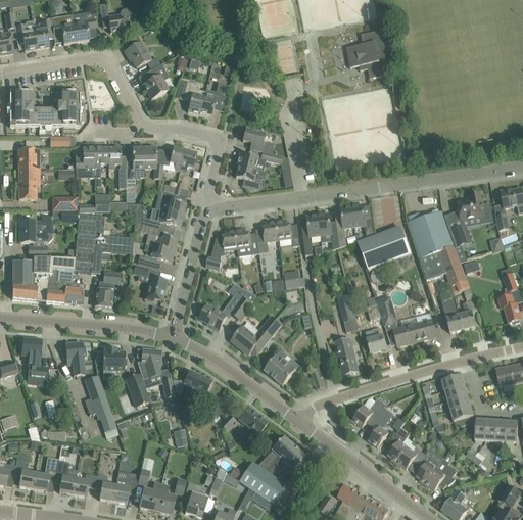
[(101,14),(108,13),(106,3),(99,4),(101,14)]
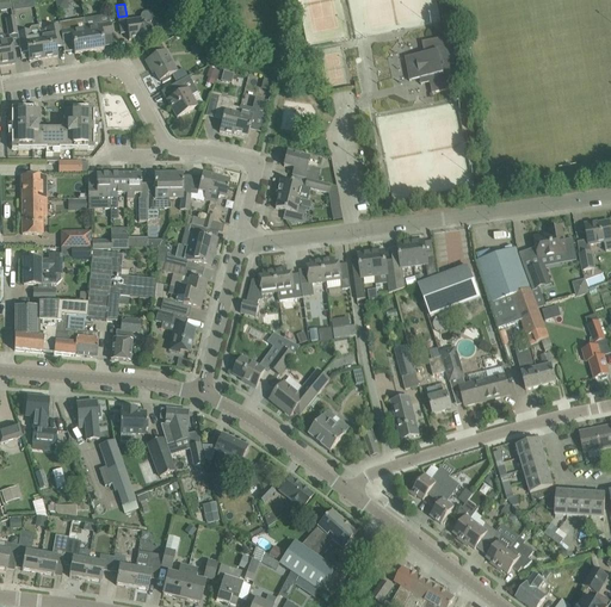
[(129,38),(136,37),(140,43),(156,33),(149,20),(150,20),(152,19),(152,18),(152,16),(152,14),(152,12),(149,11),(148,10),(146,10),(143,11),(141,12),(141,13),(141,14),(141,16),(127,18),(128,26),(129,38)]
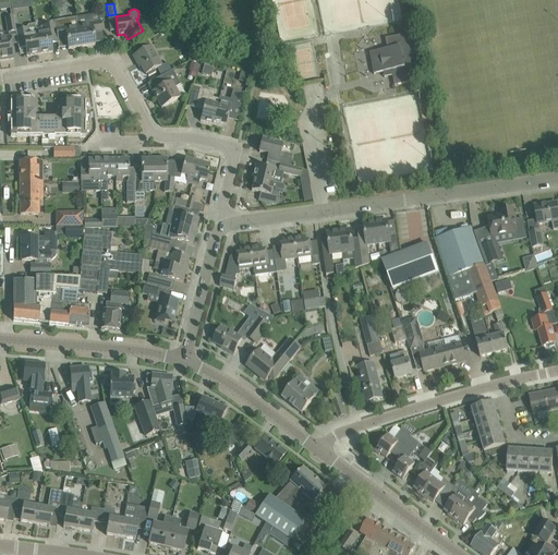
[(99,11),(85,13),(76,15),(82,45),(95,43),(93,27),(101,26),(101,28),(102,28),(99,11)]
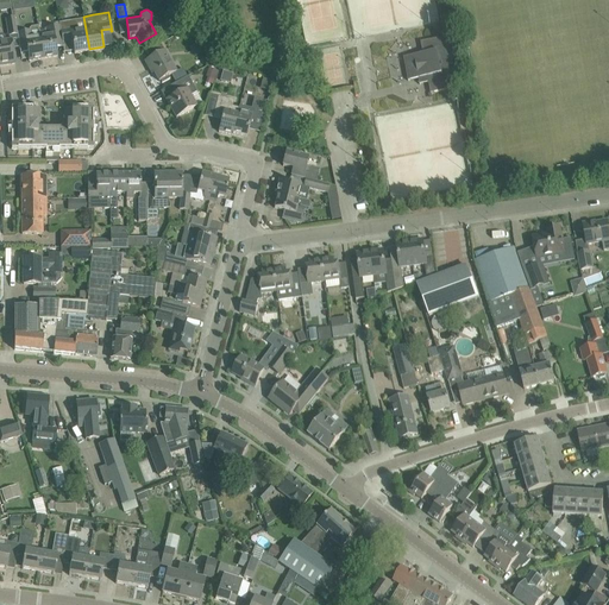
[(18,32),(16,17),(16,16),(6,17),(10,33),(18,32)]
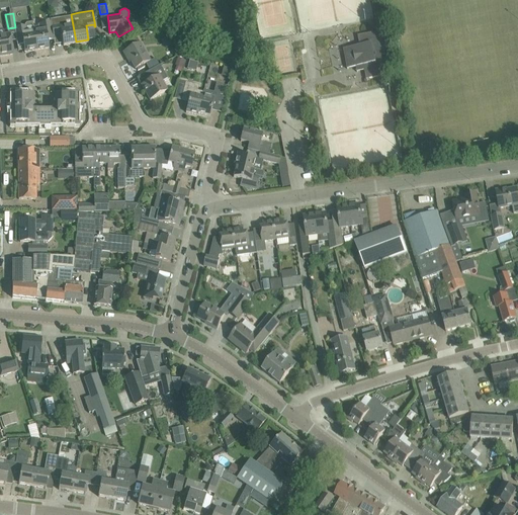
[(71,14),(64,15),(51,17),(51,20),(54,37),(55,37),(53,31),(61,29),(63,44),(76,41),(71,14)]
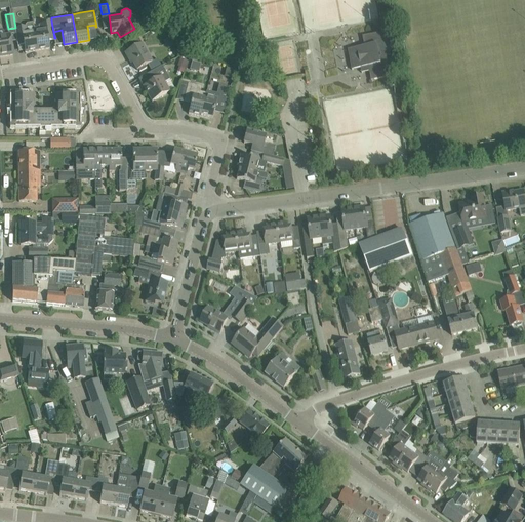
[(15,31),(17,41),(24,40),(25,50),(37,48),(34,28),(33,21),(27,22),(26,23),(26,25),(15,27),(15,31)]
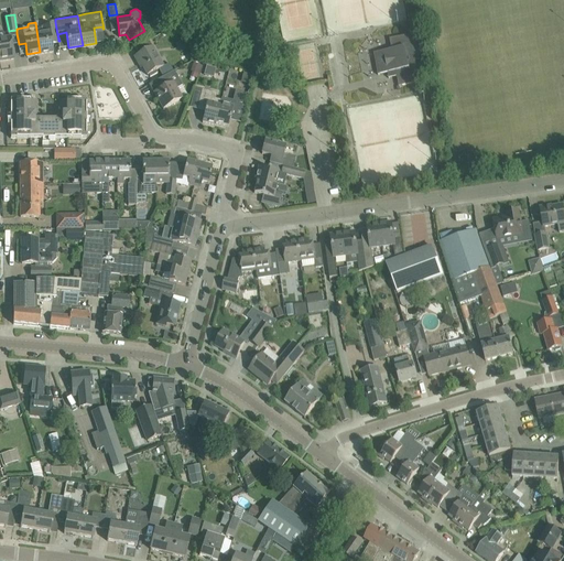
[(44,24),(44,29),(36,30),(40,52),(53,50),(51,39),(57,39),(57,41),(58,41),(55,22),(44,24)]
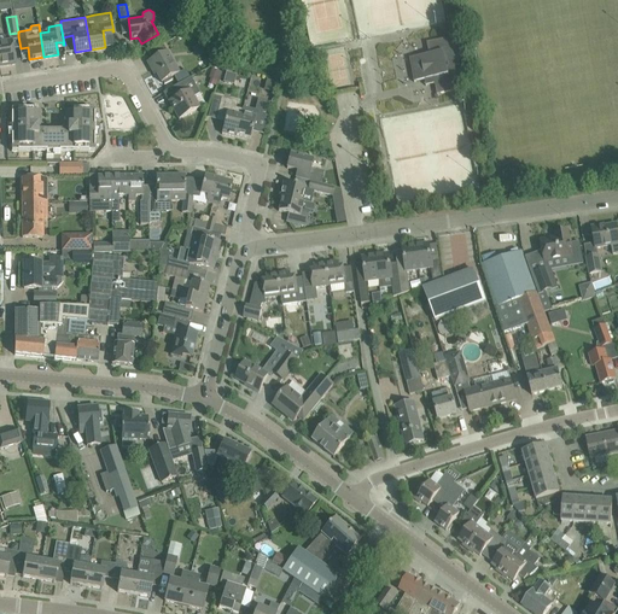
[(3,31),(0,31),(0,64),(16,62),(15,57),(13,50),(11,37),(5,39),(5,34),(3,31)]
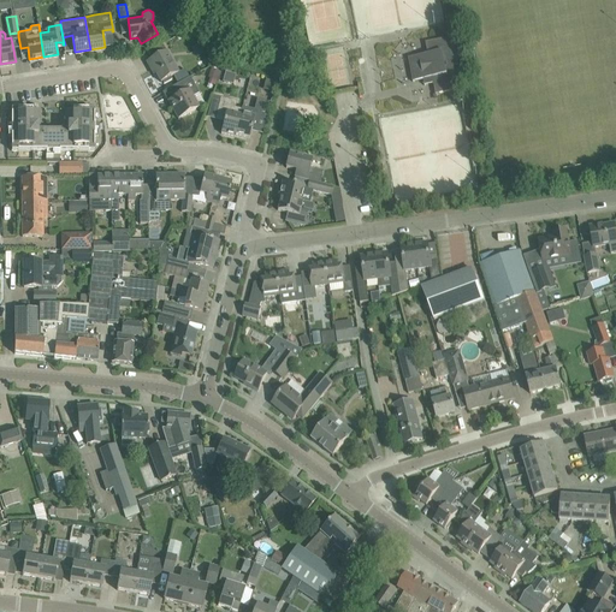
[(458,63),(452,34),(426,40),(427,51),(408,54),(413,78),(424,76),(425,82),(433,81),(436,91),(458,87),(454,63),(458,63)]
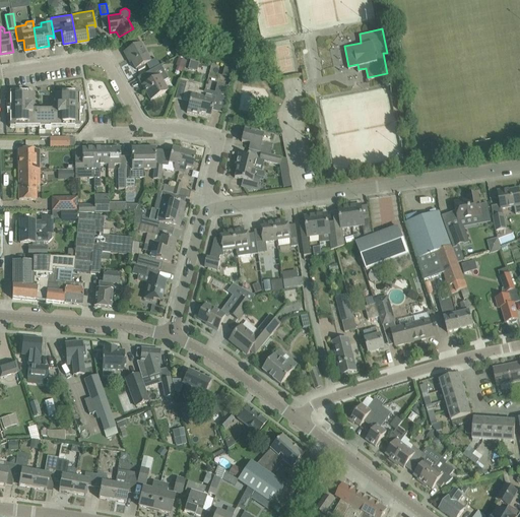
[(129,56),(136,67),(137,67),(138,69),(145,65),(144,63),(150,59),(140,41),(124,50),(128,57),(129,56)]
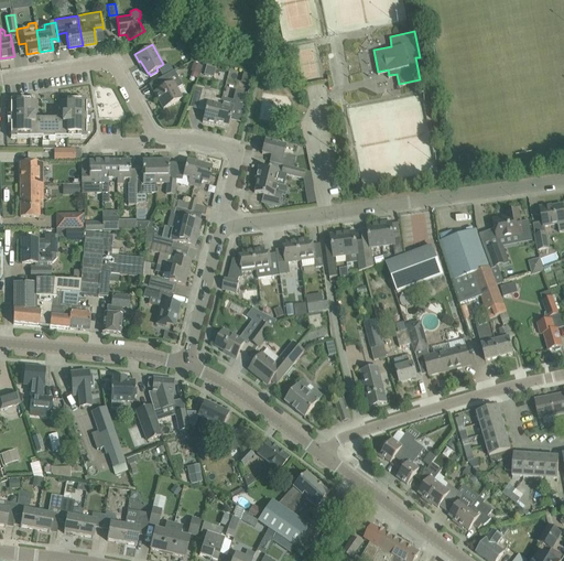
[(194,61),(191,69),(192,69),(198,72),(201,73),(204,64),(194,61)]
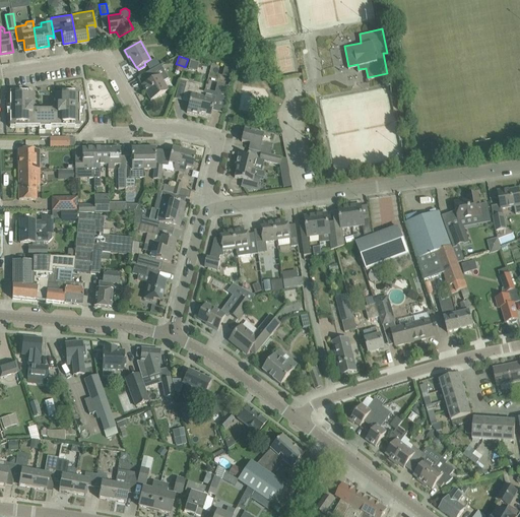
[(153,66),(160,63),(157,57),(150,61),(153,66)]
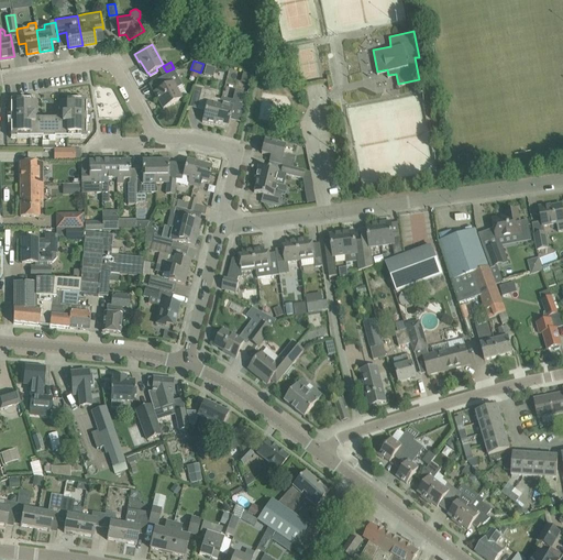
[(154,90),(163,107),(181,97),(176,87),(181,84),(174,68),(156,78),(156,79),(159,77),(164,85),(154,90)]
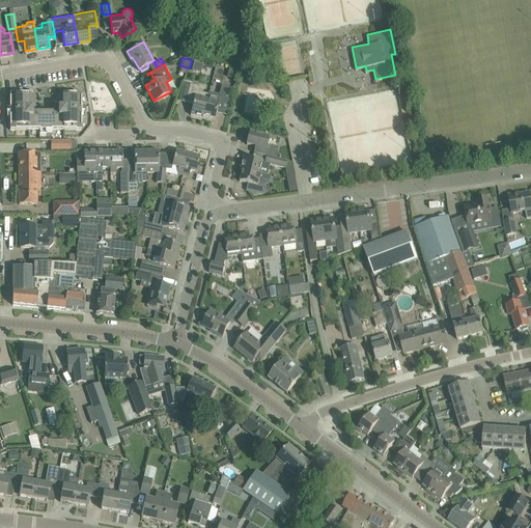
[(188,90),(186,101),(187,98),(194,100),(191,113),(202,116),(203,114),(203,113),(207,95),(207,92),(202,91),(203,85),(190,82),(188,90)]
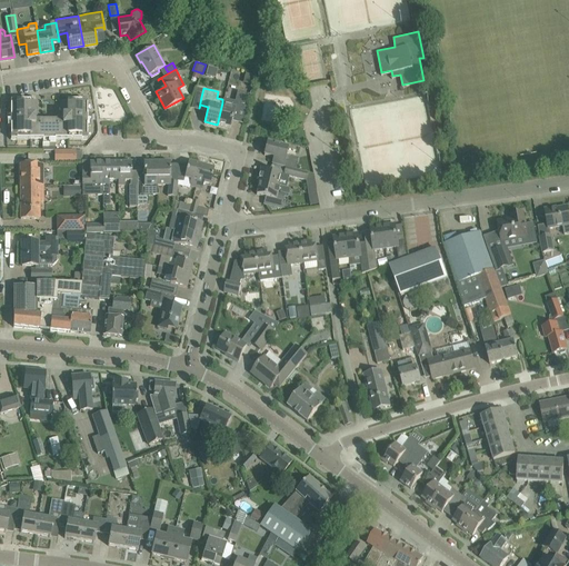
[(218,121),(218,122),(230,125),(231,122),(232,119),(236,107),(246,109),(250,92),(237,90),(235,99),(231,98),(223,96),(222,99),(222,102),(218,121)]
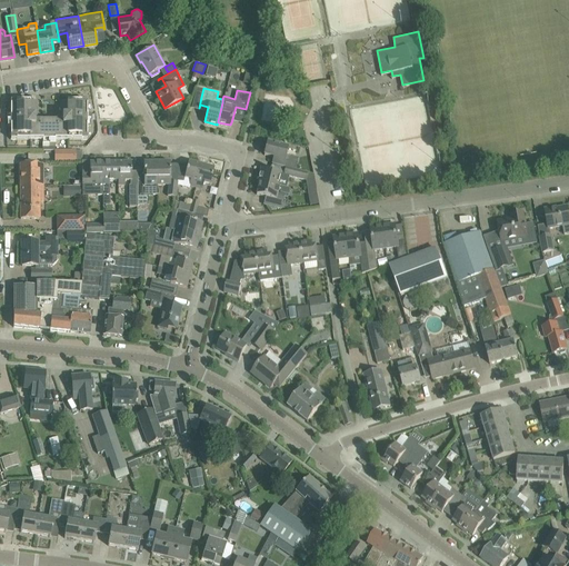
[(7,118),(7,125),(11,125),(11,129),(11,137),(22,137),(30,137),(42,137),(42,145),(55,145),(55,137),(68,137),(76,137),(87,137),(87,125),(90,125),(90,118),(90,112),(90,111),(87,111),(87,98),(68,98),(60,98),(61,113),(63,113),(63,118),(49,118),(35,118),(35,113),(37,113),(37,99),(30,99),(10,99),(10,100),(10,106),(11,111),(7,111),(7,118)]
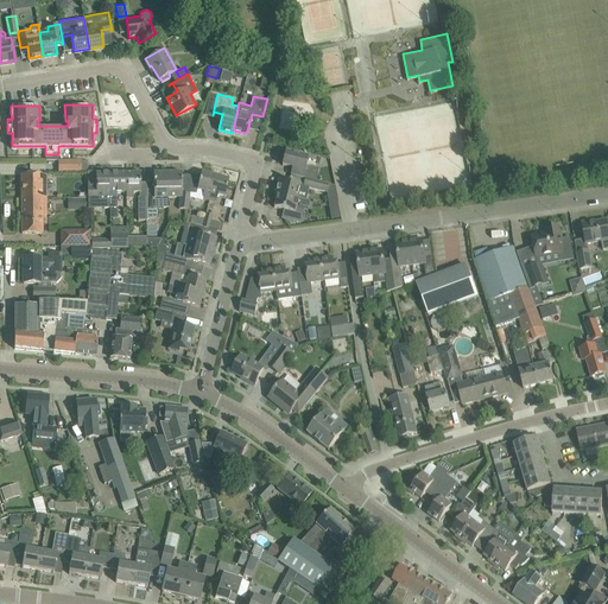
[(285,150),(283,163),(286,164),(296,166),(293,173),(305,176),(316,178),(320,166),(306,163),(308,154),(285,150)]
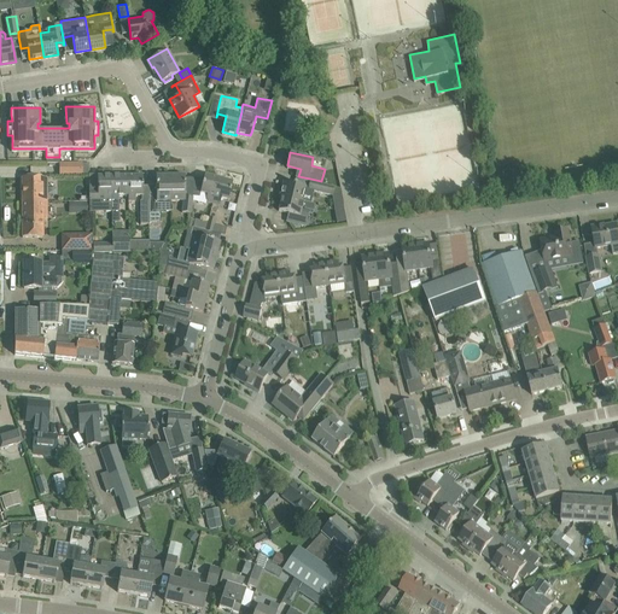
[(68,162),(68,174),(82,174),(82,162),(68,162)]
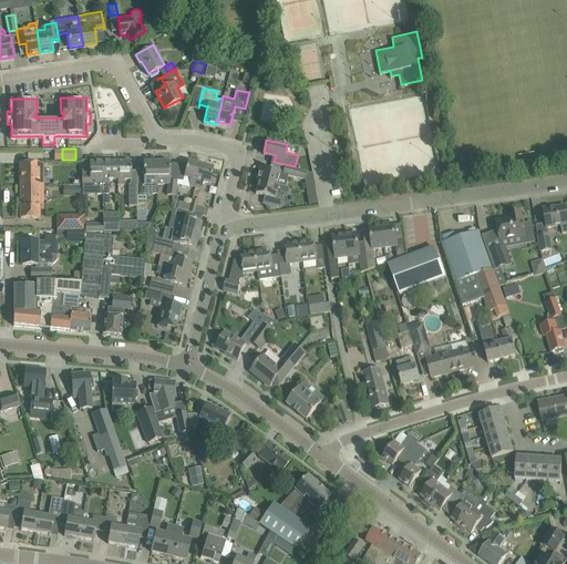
[(169,178),(169,159),(157,160),(157,183),(167,182),(167,193),(175,194),(177,180),(169,178)]
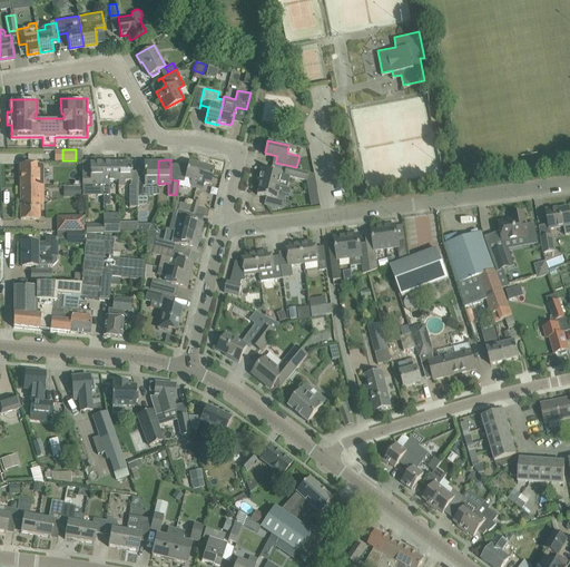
[(184,179),(183,185),(189,186),(189,184),(192,185),(196,186),(202,166),(202,163),(189,159),(188,162),(188,163),(186,170),(184,179)]
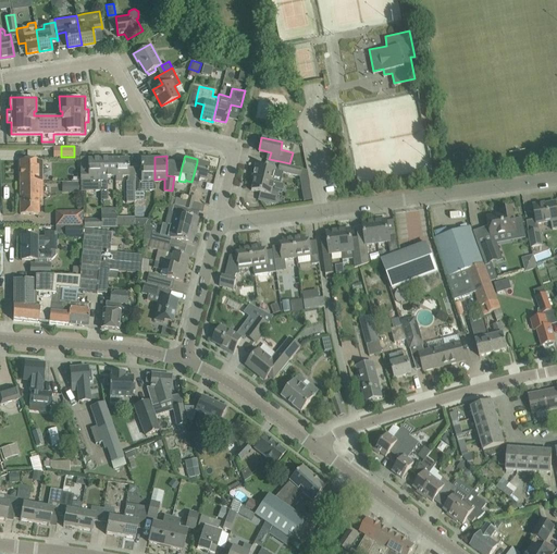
[(81,164),(81,188),(101,188),(100,157),(88,157),(88,164),(81,164)]
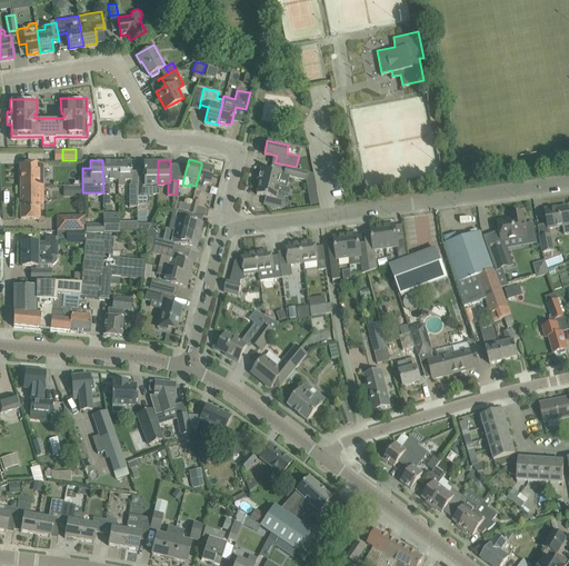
[(118,180),(118,160),(102,160),(103,192),(109,192),(109,178),(112,178),(112,180),(118,180)]
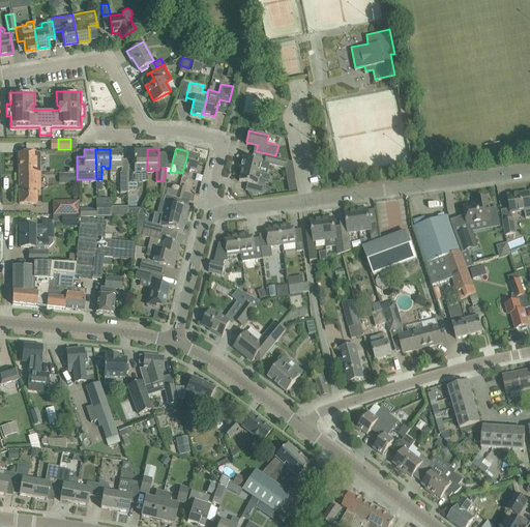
[(122,166),(122,149),(110,149),(110,168),(110,170),(116,170),(116,166),(122,166)]
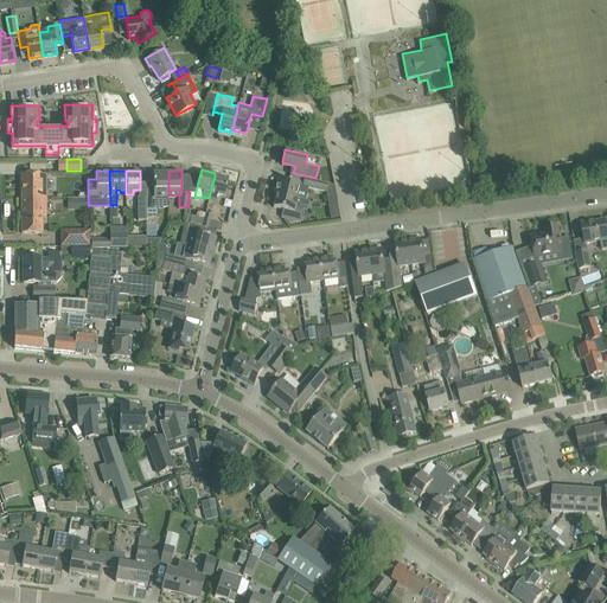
[(168,196),(168,171),(153,171),(153,192),(146,192),(146,194),(147,207),(153,206),(153,196),(168,196)]
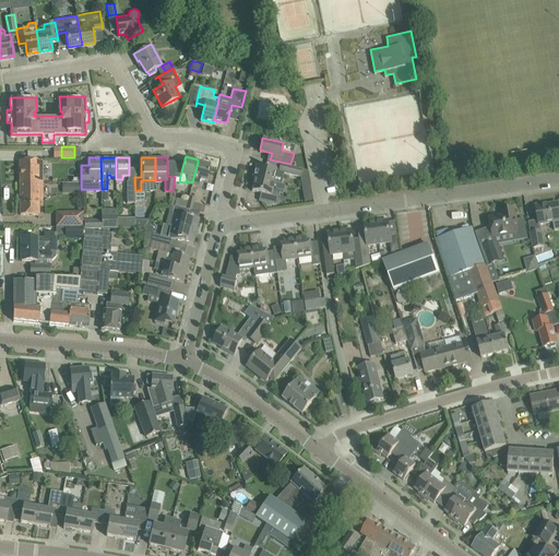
[(42,180),(42,169),(42,158),(20,158),(20,180),(42,180)]
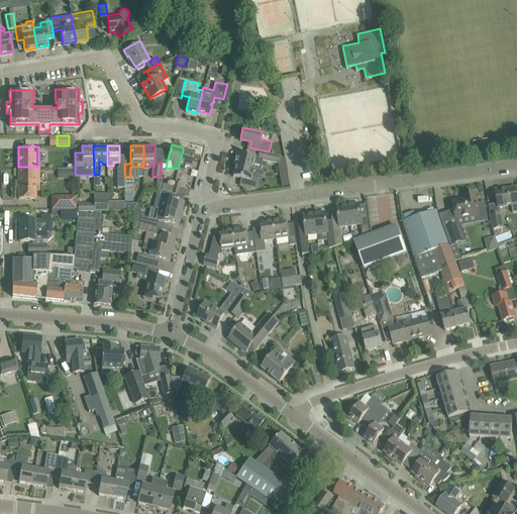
[(183,150),(178,169),(184,170),(185,164),(191,166),(195,150),(183,147),(183,150)]
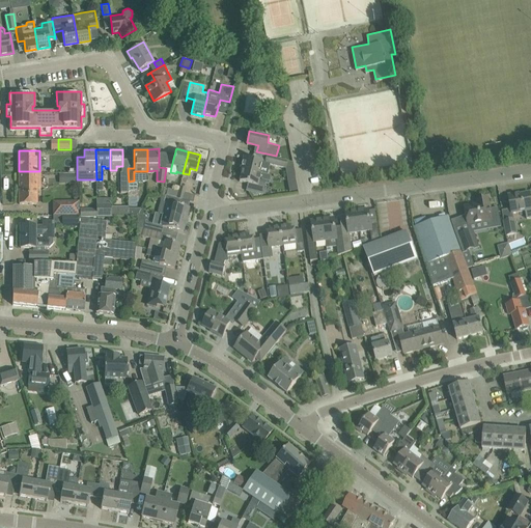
[(244,155),(241,167),(243,167),(244,167),(259,171),(261,171),(266,172),(268,166),(269,166),(270,162),(281,165),(285,166),(287,159),(283,158),(276,156),(267,154),(264,160),(261,159),(253,157),(244,155)]
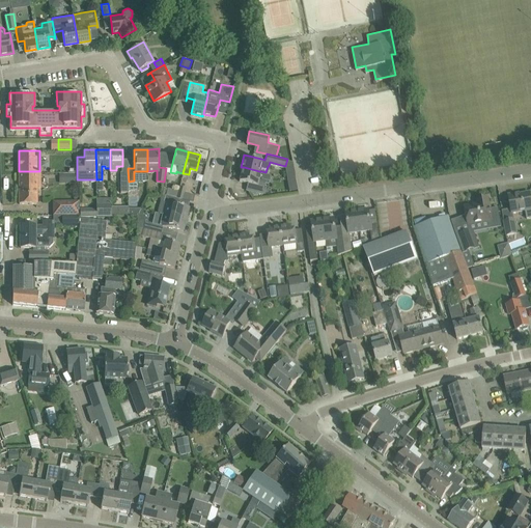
[(243,167),(240,179),(243,179),(248,182),(257,184),(255,191),(262,192),(266,183),(268,183),(271,173),(267,173),(266,172),(261,171),(259,171),(244,167),(243,167)]
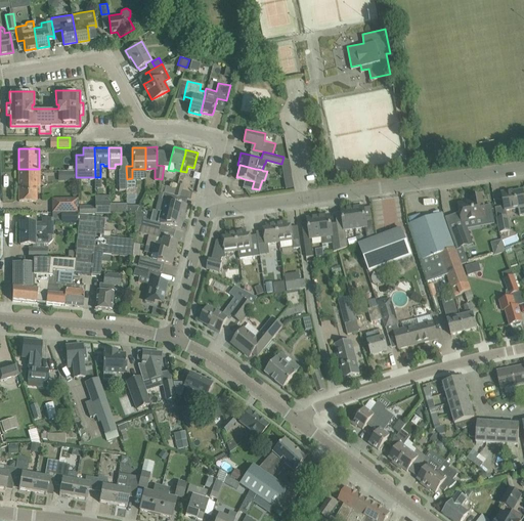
[(39,169),(18,169),(19,200),(37,200),(37,184),(39,184),(39,169)]
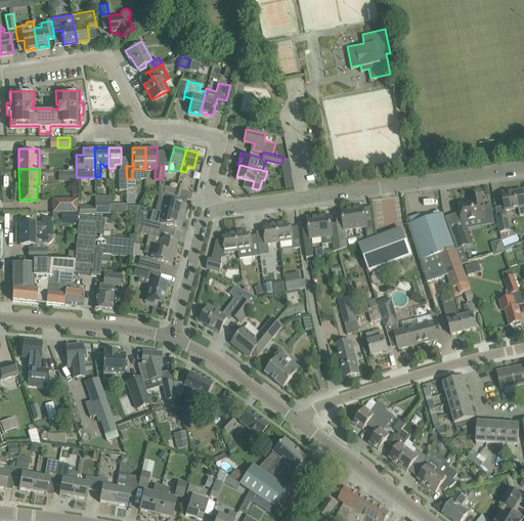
[(180,196),(183,184),(177,182),(176,187),(174,194),(180,196)]
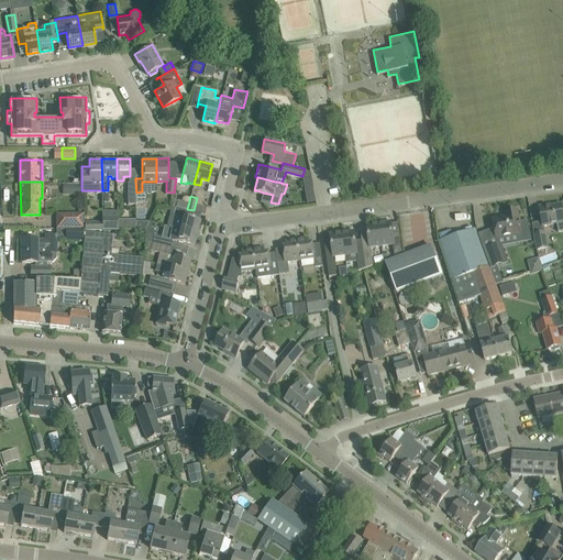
[(187,209),(189,201),(178,198),(176,206),(187,209)]
